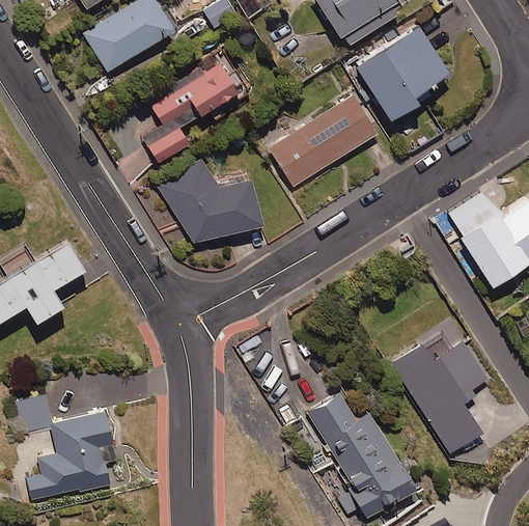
[(100,0),(79,0),(85,9),(100,0)]
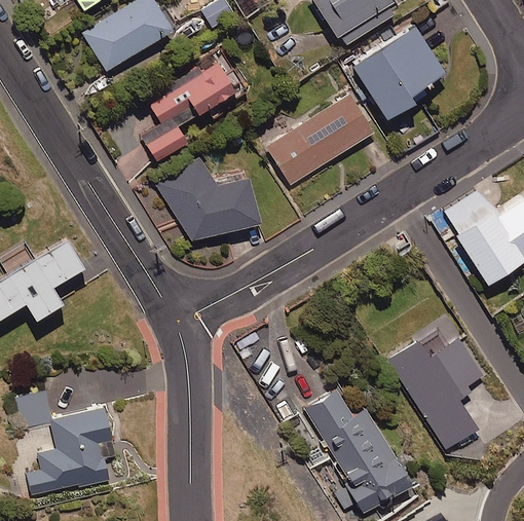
[(174,28),(155,0),(139,0),(83,36),(106,72),(174,28)]
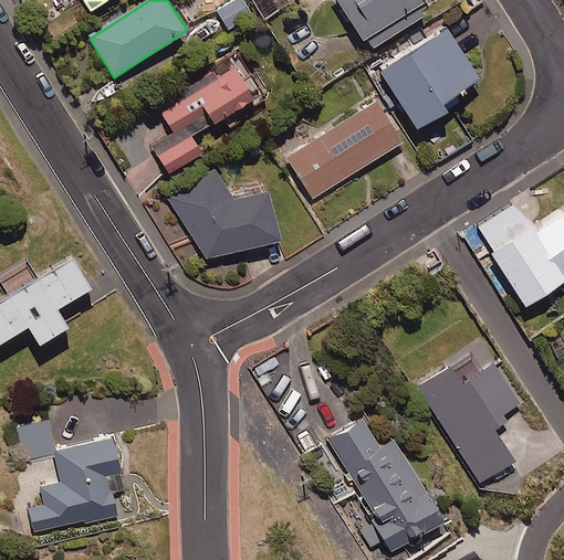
[(251,17),(241,0),(238,0),(217,13),(227,31),(251,17)]
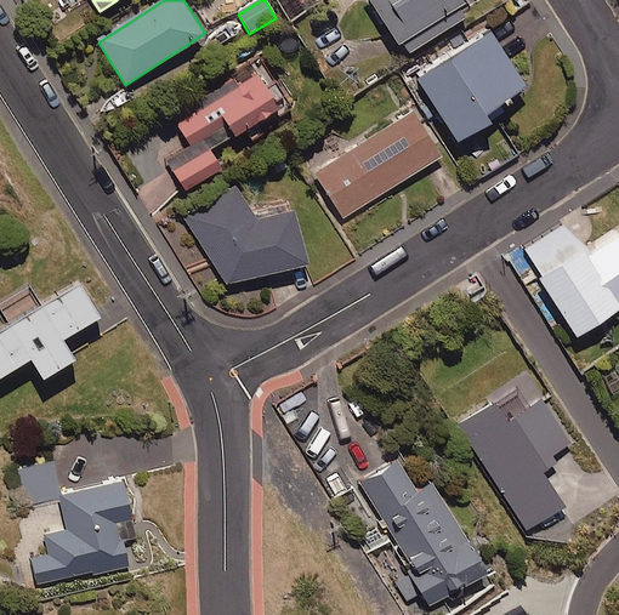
[(470,12),(461,0),(369,0),(405,55),(470,12)]
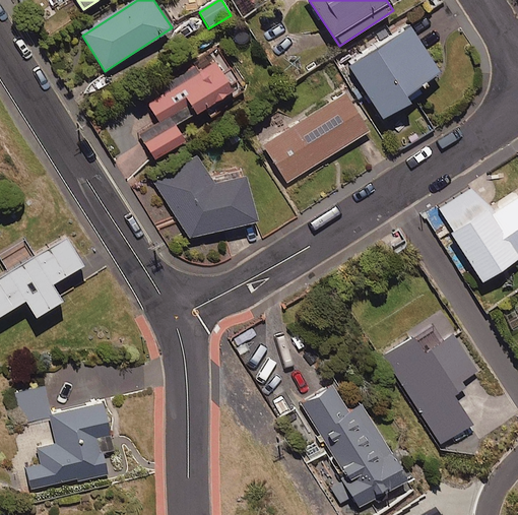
[(439,69),(409,24),(347,66),(382,117),(410,99),(406,91),(439,69)]
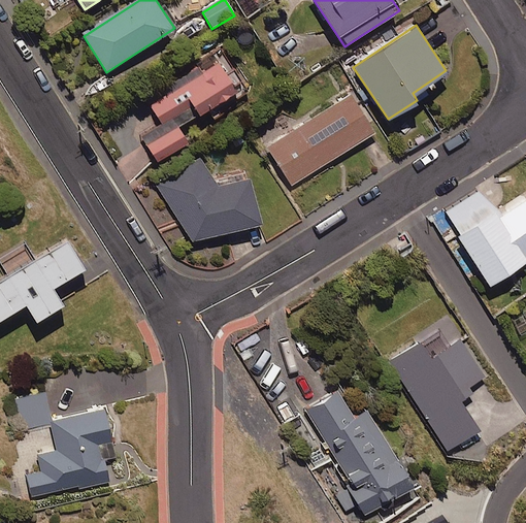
[(248,91),(227,58),(151,107),(156,115),(135,128),(157,162),(188,142),(177,127),(235,90),(239,96),(248,91)]
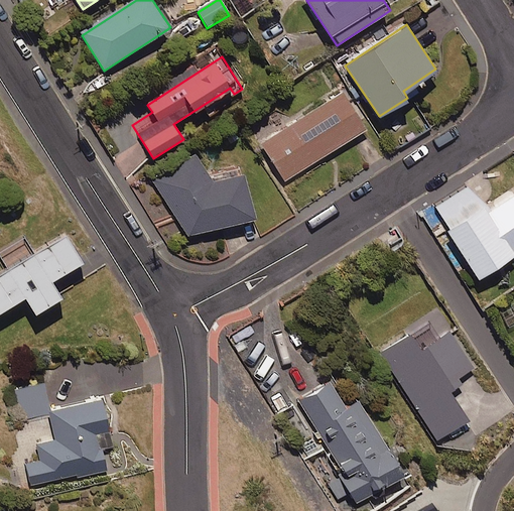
[(367,130),(343,92),(261,145),(285,182),(367,130)]
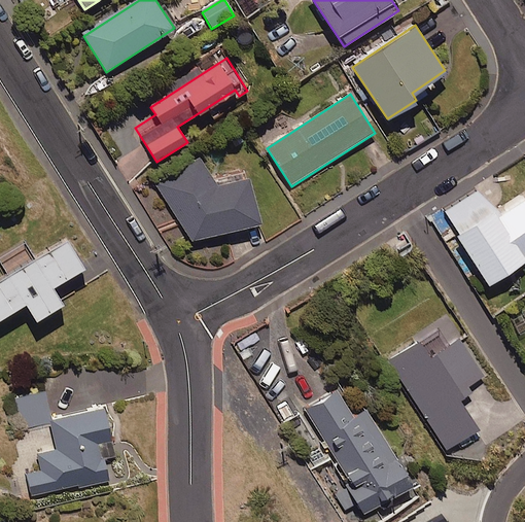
[(199,155),(156,184),(190,239),(260,222),(250,178),(244,179),(243,171),(214,178),(199,155)]
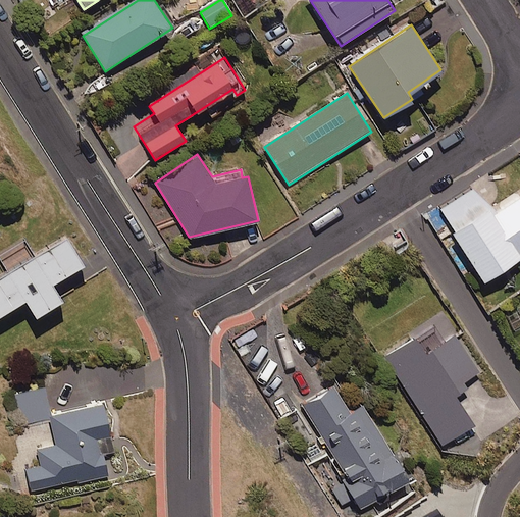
[(519,199),(494,217),(476,190),(439,213),(483,281),(519,258),(519,199)]
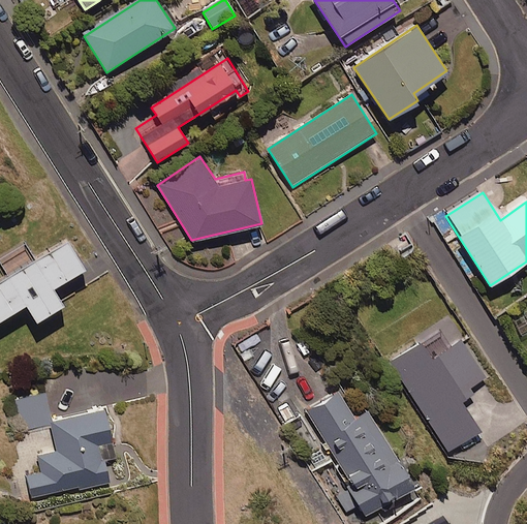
[(83,268),(67,242),(0,283),(0,318),(25,304),(34,320),(61,304),(51,287),(83,268)]
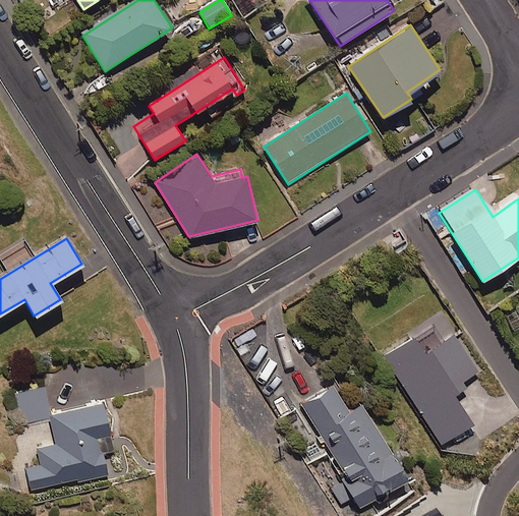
[(425,354),(414,338),(385,357),(441,446),(472,425),(454,396),(481,379),(454,336),(425,354)]
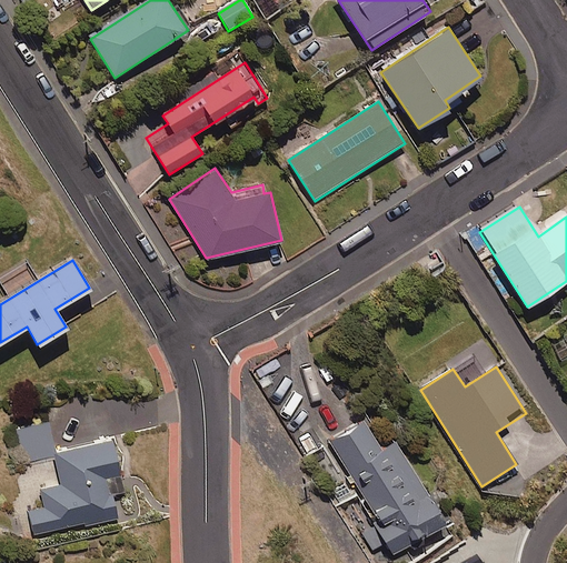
[(379,450),(365,423),(330,442),(394,555),(444,528),(396,441),(379,450)]
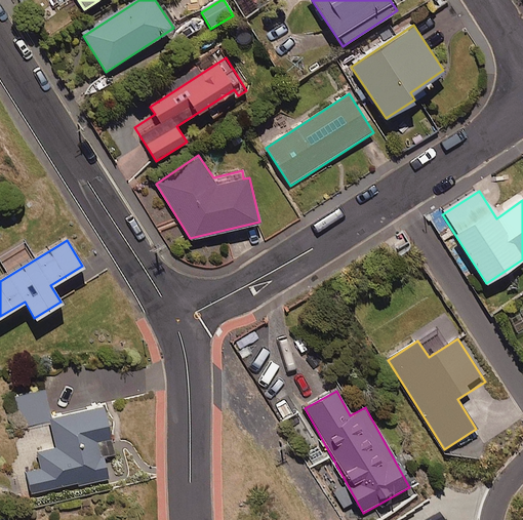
[(52,421),(46,394),(17,401),(25,431),(51,424),(57,449),(38,454),(42,471),(28,474),(33,497),(80,486),(80,489),(110,482),(104,458),(115,455),(104,408),(52,421)]
